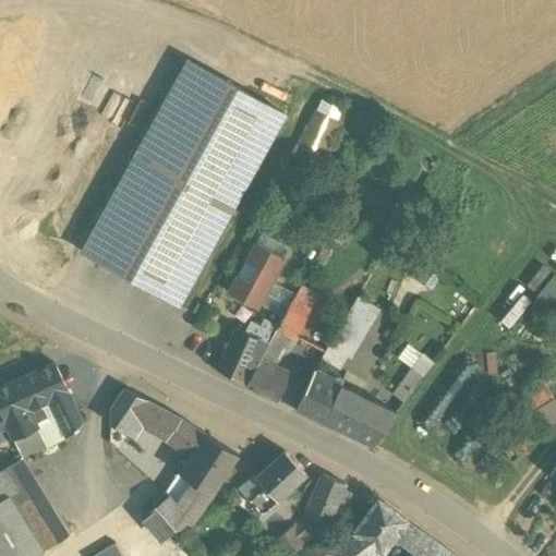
[(190,62),(83,254),(180,307),(287,116),(190,62)]
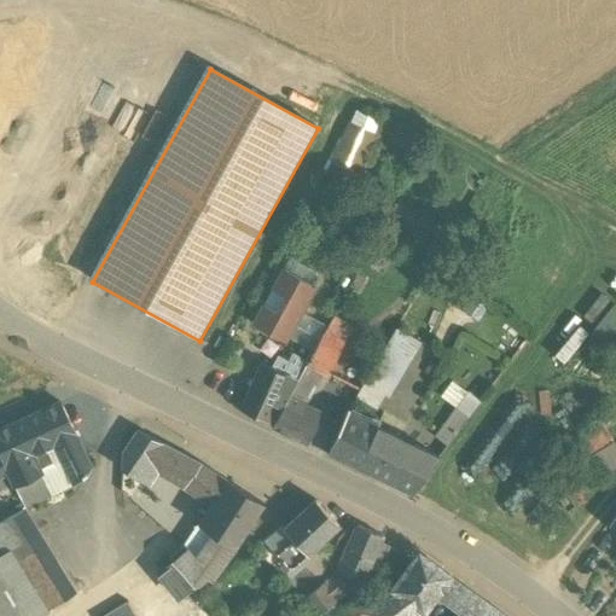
[(354,111),(329,178),(359,190),(384,122),(354,111)]
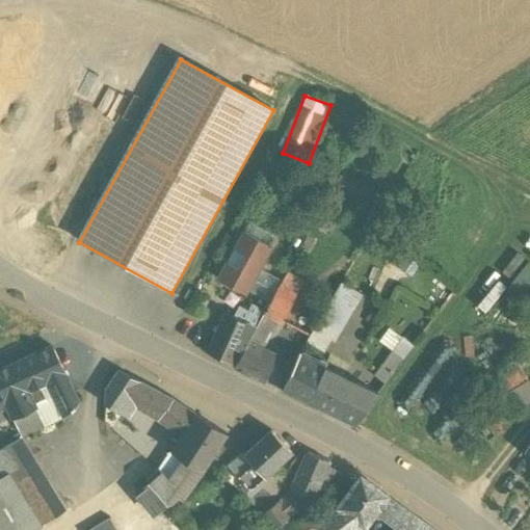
[(247,262),(244,267),(238,269),(229,264),(219,281),(231,287),(230,289),(234,291),(236,290),(247,296),(272,248),(245,234),(236,250),(245,256),(247,262)]
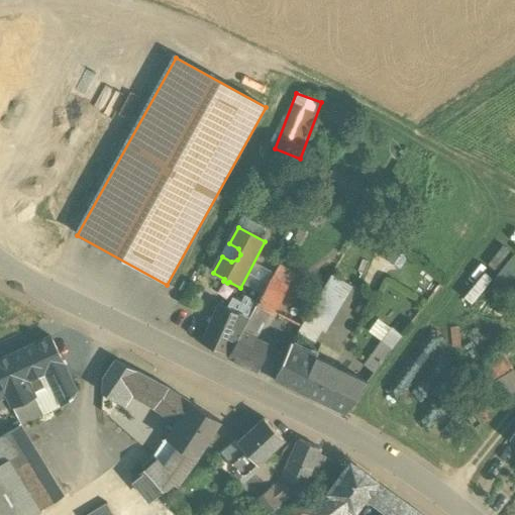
[(514,263),(499,283),(514,295),(514,263)]
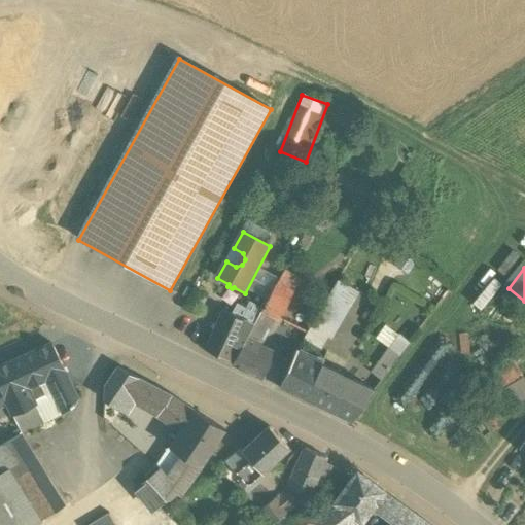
[(340,282),(305,340),(314,346),(322,350),(329,338),(334,340),(360,294),(340,282)]
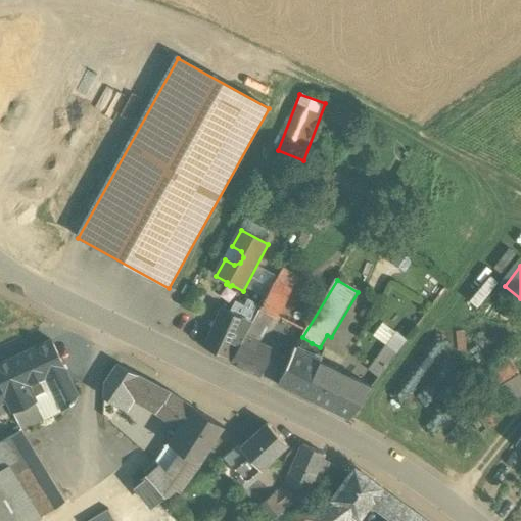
[(275,283),(262,309),(273,315),(279,318),(292,292),(275,283)]
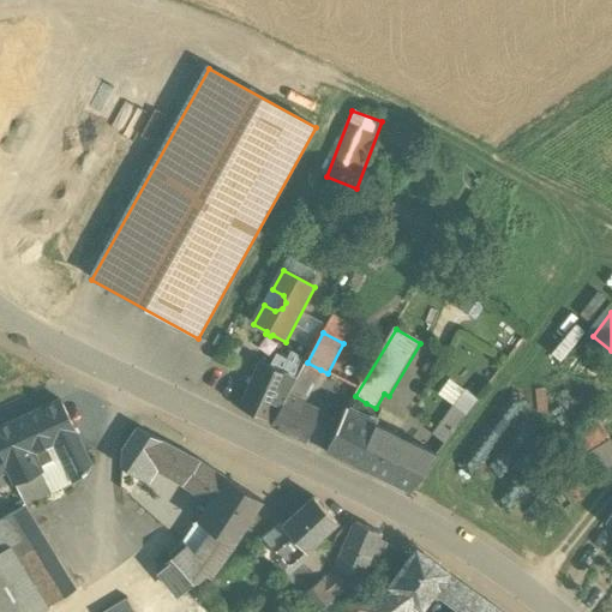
[(289,377),(262,363),(241,409),(269,424),(289,377)]
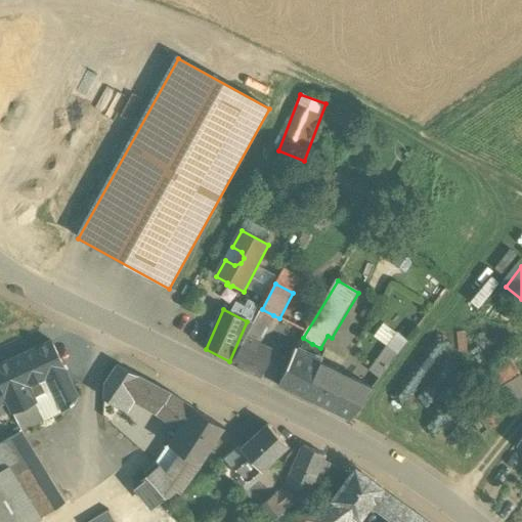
[(262,309),(247,336),(259,342),(273,315),(262,309)]
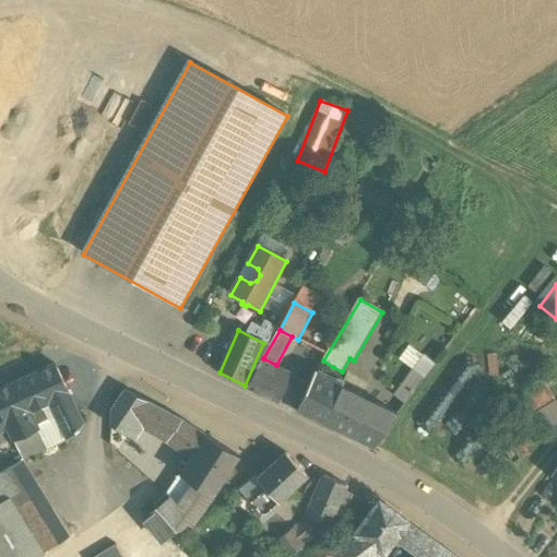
[(276,365),(263,358),(248,388),(280,404),(293,378),(276,371),(276,365)]
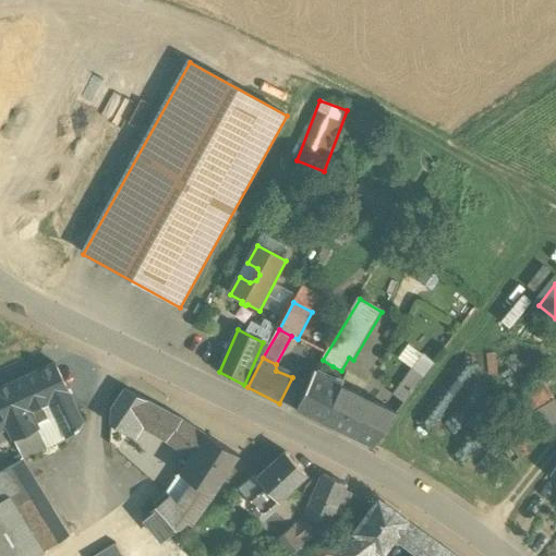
[(323,360),(314,374),(325,379),(333,366),(323,360)]
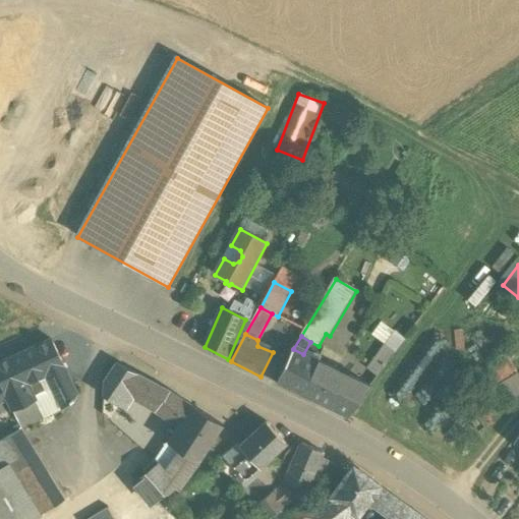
[(50,344),(23,356),(36,381),(45,377),(52,390),(70,383),(50,344)]
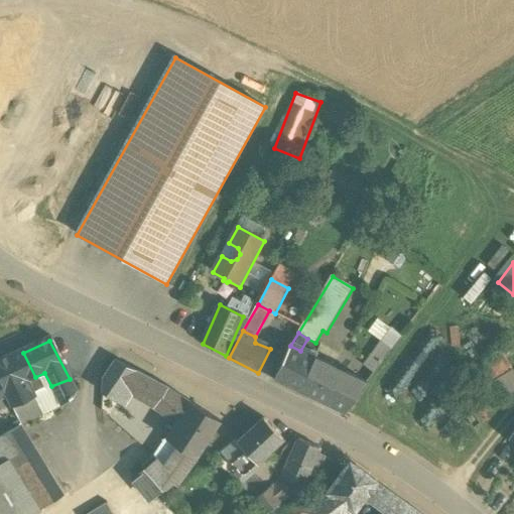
[(382,343),(365,365),(376,373),(392,351),(382,343)]
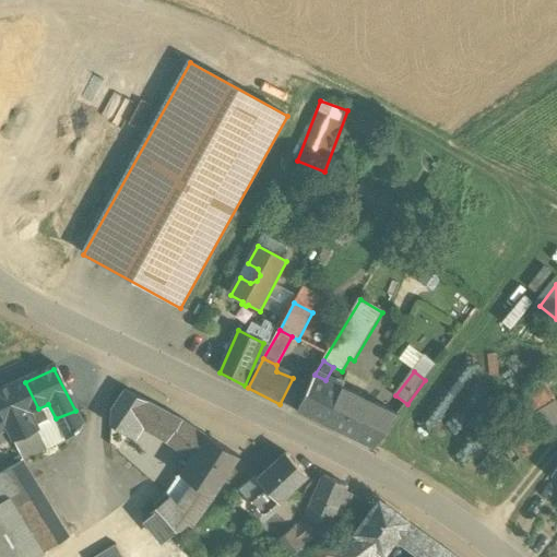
[(326,380),(315,375),(297,412),(375,449),(399,415),(326,380)]
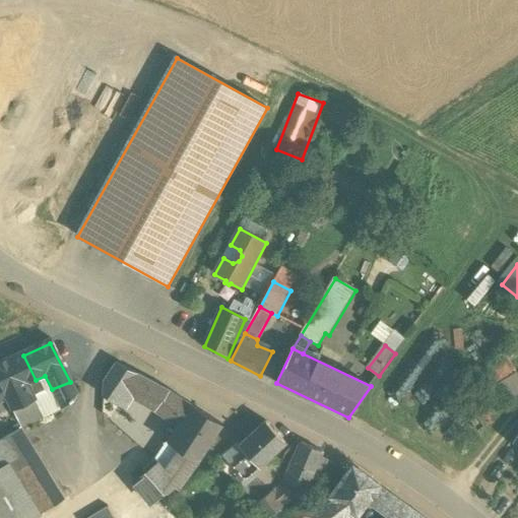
[(36,380),(23,355),(14,361),(25,384),(36,380)]
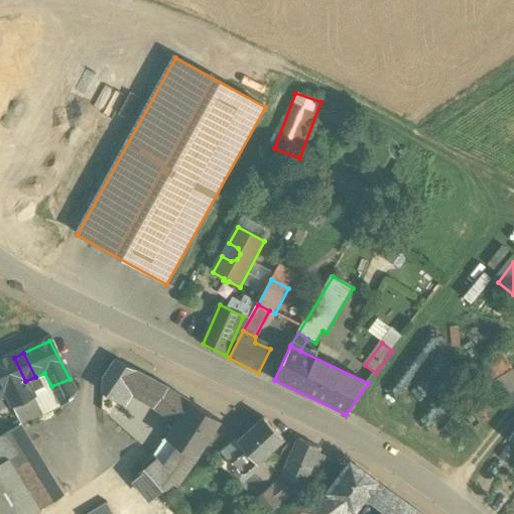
[(513,373),(504,355),(480,368),(498,401),(513,392),(513,373)]
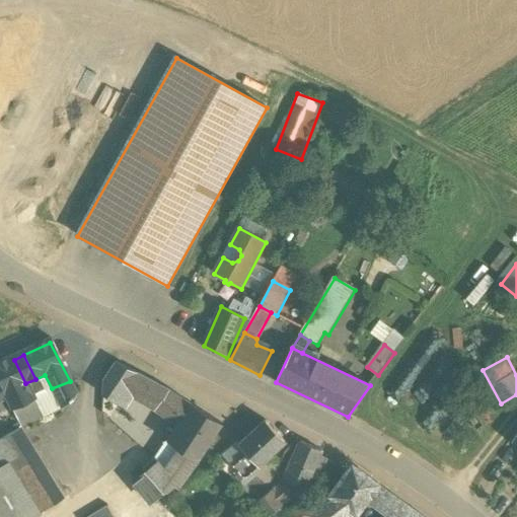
[(14,360),(0,366),(0,384),(7,400),(13,412),(34,401),(25,383),(14,360)]
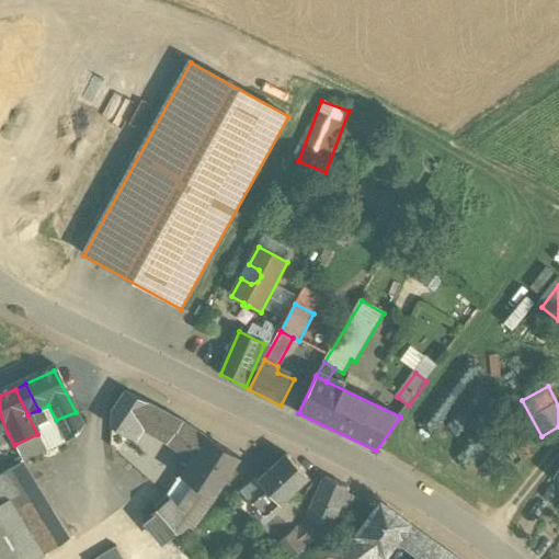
[(167,419),(126,395),(114,412),(143,429),(153,435),(167,419)]
